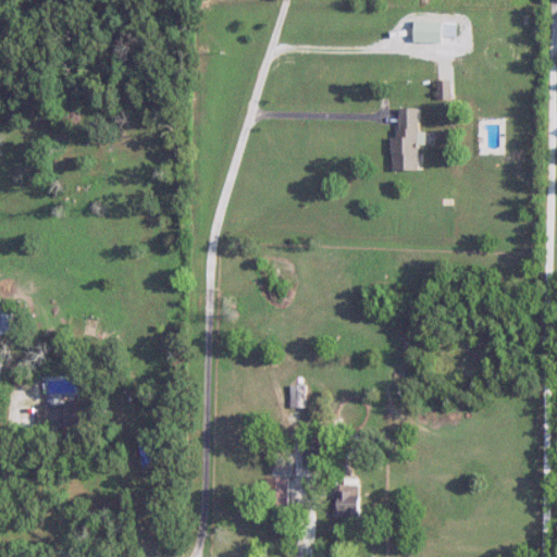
[(419,109),(400,109),(400,136),(393,136),(393,171),(419,171),(419,109)]
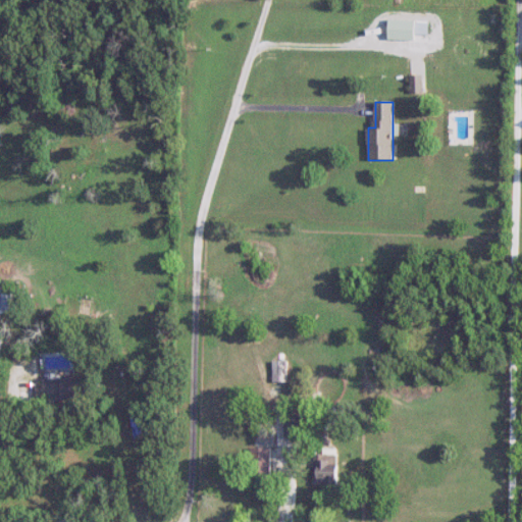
[(1,313),(18,313),(18,295),(2,295),(1,313)]
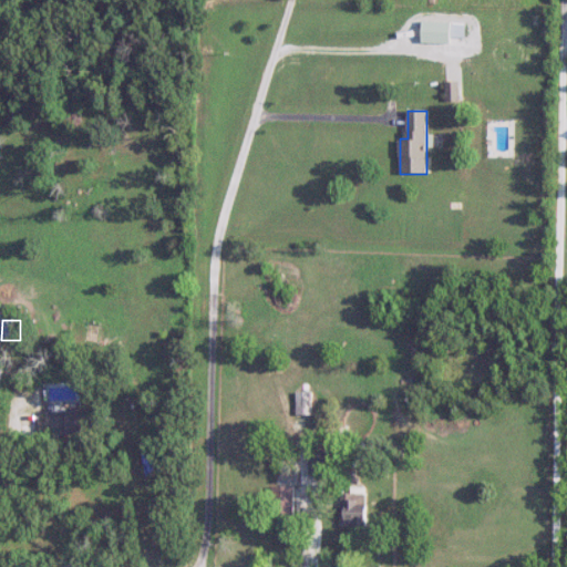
[(312,392),(297,392),(297,415),(312,415),(312,392)]
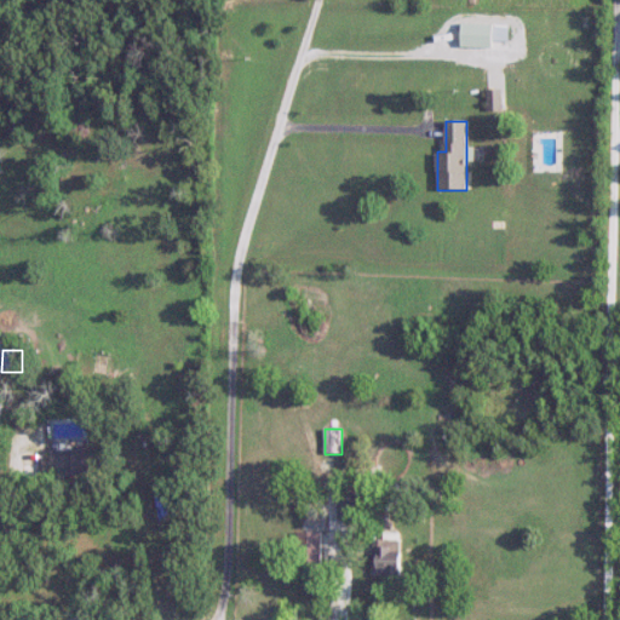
[(109,474),(108,448),(47,451),(49,476),(109,474)]
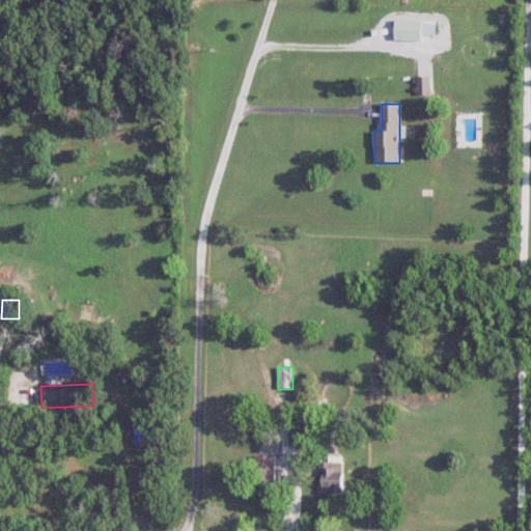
[(290,428),(290,445),(303,445),(303,428),(290,428)]
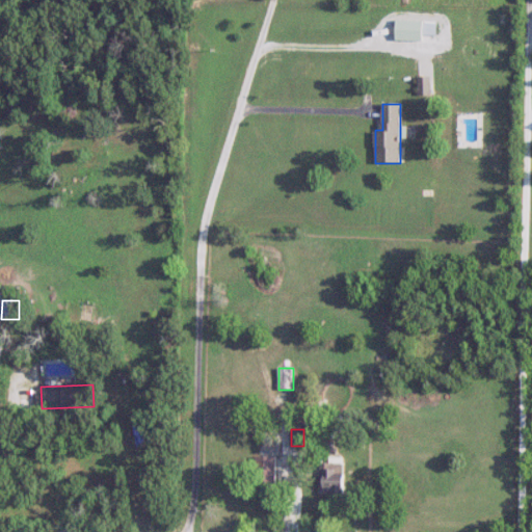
[(320,494),(344,494),(344,457),(329,457),(329,462),(320,462),(320,494)]
